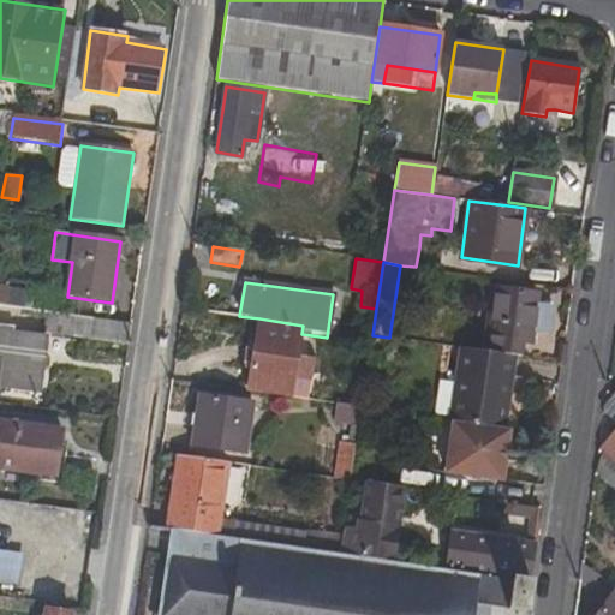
[(501,288),(491,287),(483,336),(491,339),(501,288)]
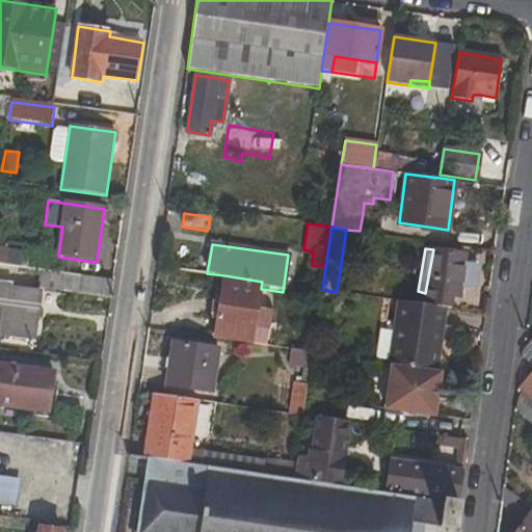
[(425,293),(418,291),(417,304),(447,309),(451,310),(452,297),(459,297),(460,288),(464,264),(464,254),(433,249),(425,293)]
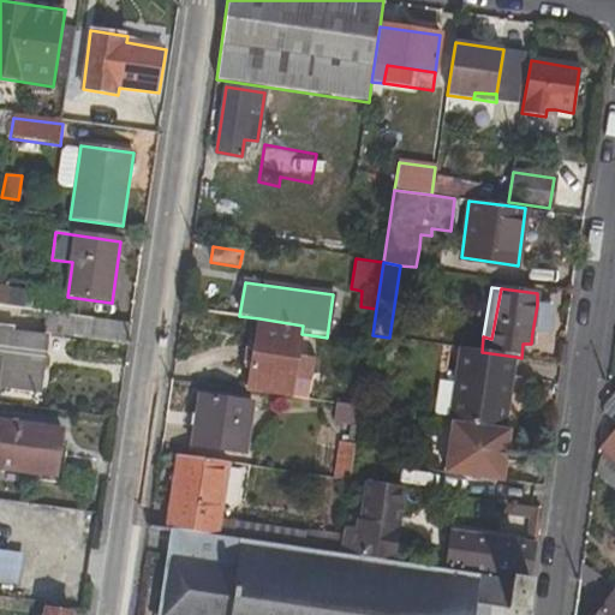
[(548,335),(553,308),(537,305),(532,333),(548,335)]
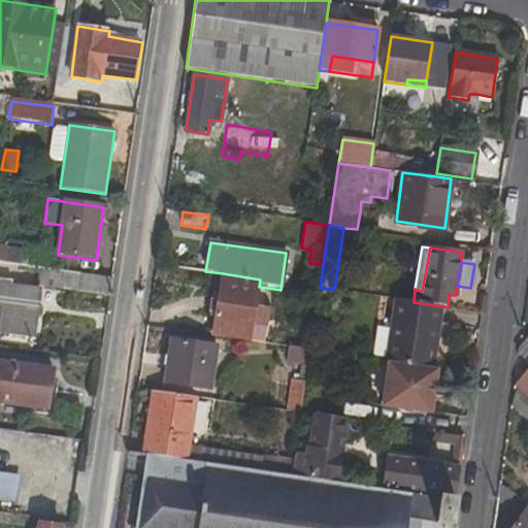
[(112,279),(40,269),(37,287),(40,287),(110,296),(112,279)]
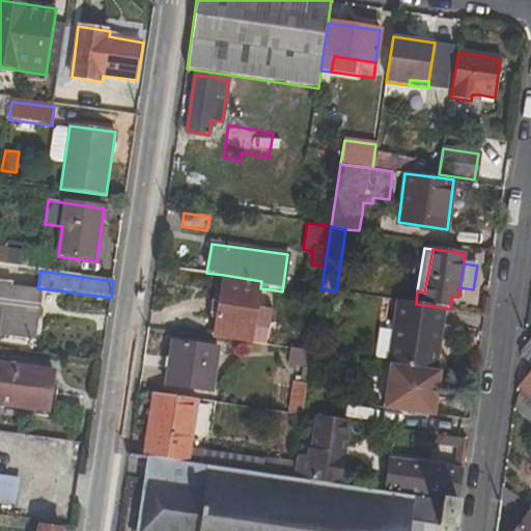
[(211,314),(217,319),(214,338),(251,343),(254,327),(270,328),(272,309),(257,307),(260,288),(261,281),(224,275),(221,297),(213,301),(211,314)]
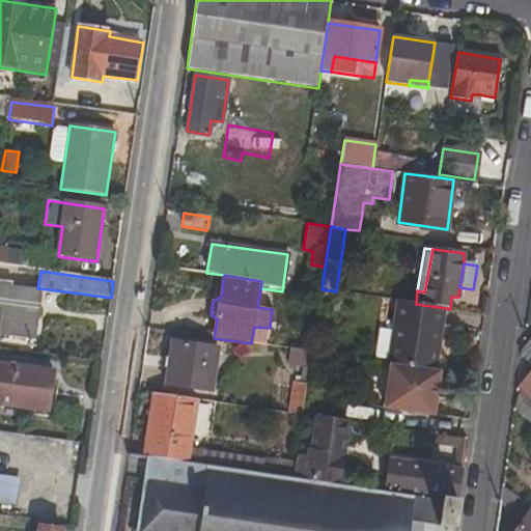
[(0,323),(0,335),(33,341),(40,288),(37,288),(12,285),(12,281),(0,279),(0,307),(2,308),(0,320),(0,323)]
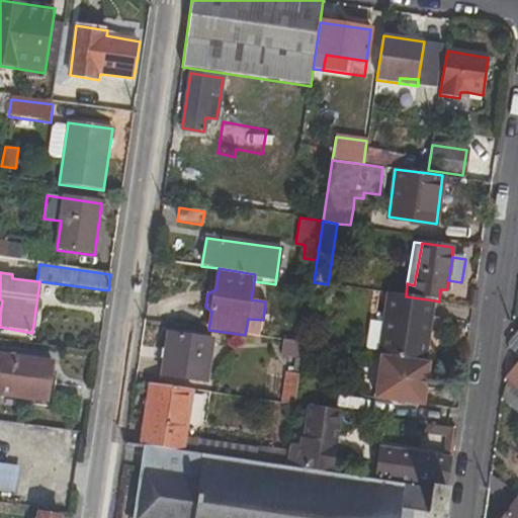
[(384,293),(376,353),(426,360),(435,300),(406,296),(384,293)]
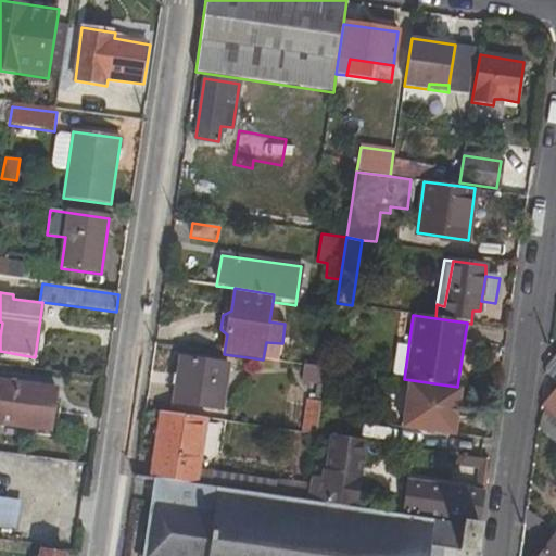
[(222,409),(228,364),(179,357),(172,403),(222,409)]
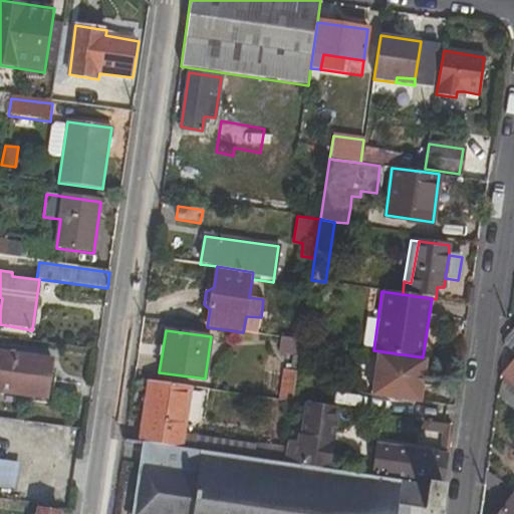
[(280,337),(278,352),(291,354),(293,339),(280,337)]
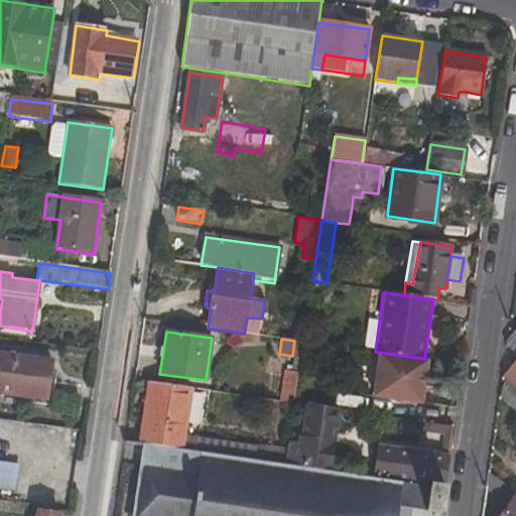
[(280,400),(294,403),(303,342),(294,341),(292,356),(291,372),(284,371),(280,400)]
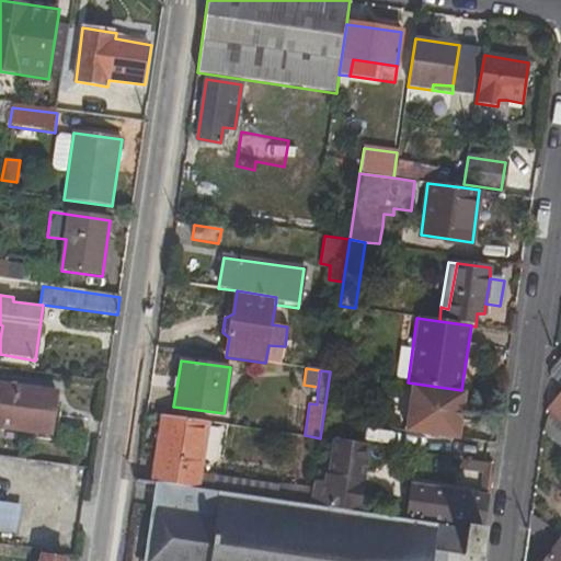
[(0,428),(50,436),(57,392),(0,384),(0,428)]
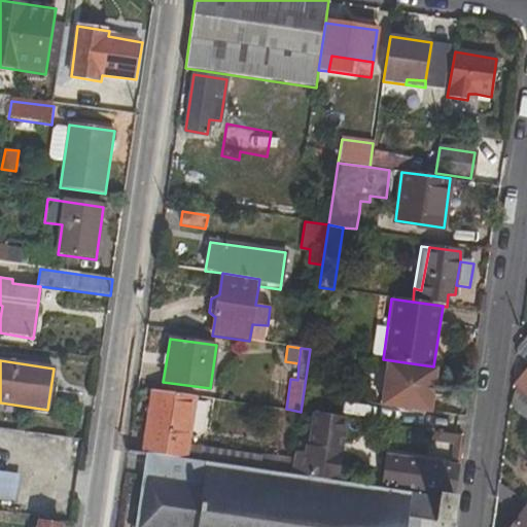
[(526,364),(512,384),(526,396),(526,364)]
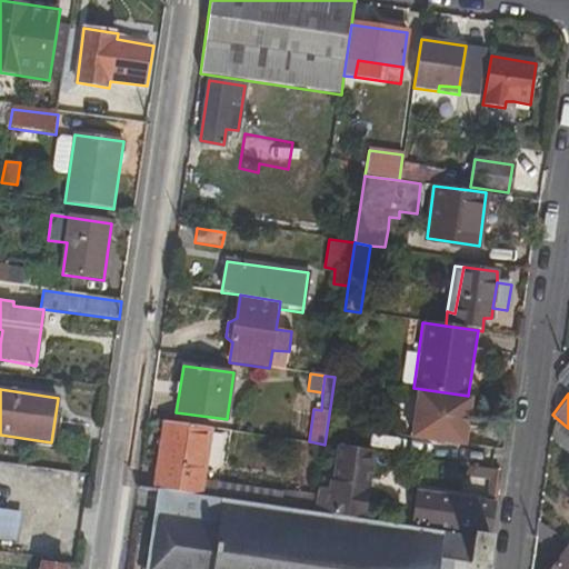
[(477,413),(453,410),(446,462),(476,467),(478,453),(473,451),(477,413)]
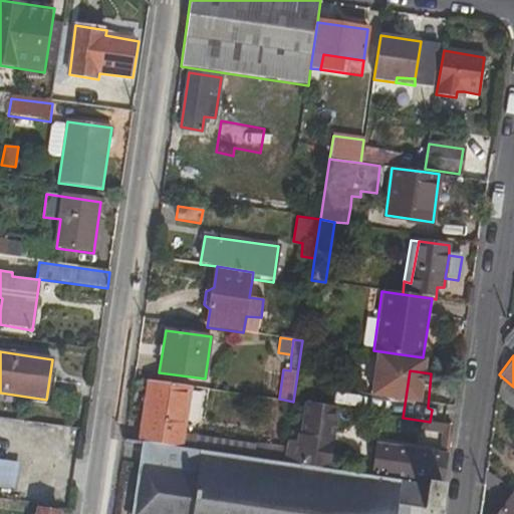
[(497,396),(513,410),(513,387),(499,374),(497,396)]
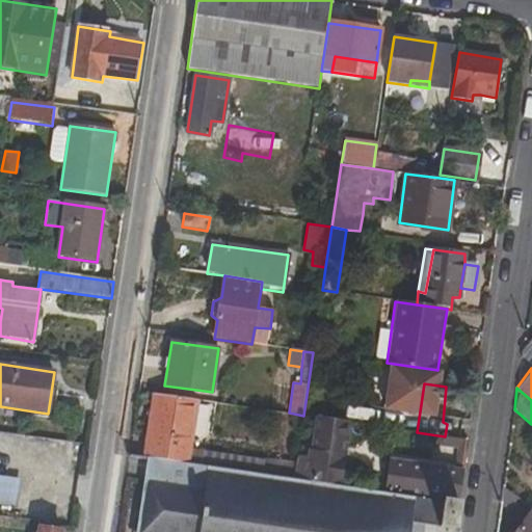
[(153,394),(143,457),(149,458),(263,475),(266,459),(191,449),(198,400),(153,394)]
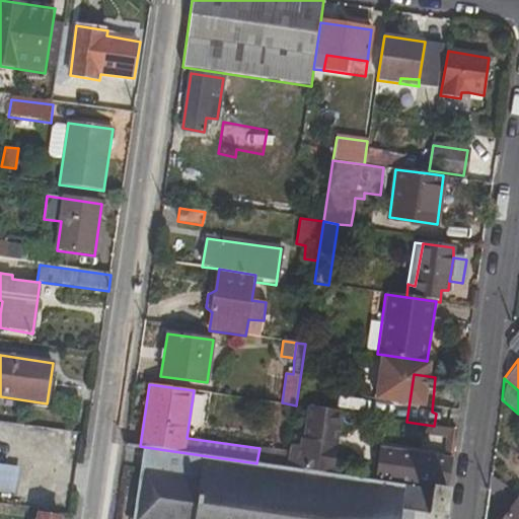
[(301,447),(290,445),(290,452),(286,467),(334,474),(343,413),(308,408),(305,424),(301,447)]
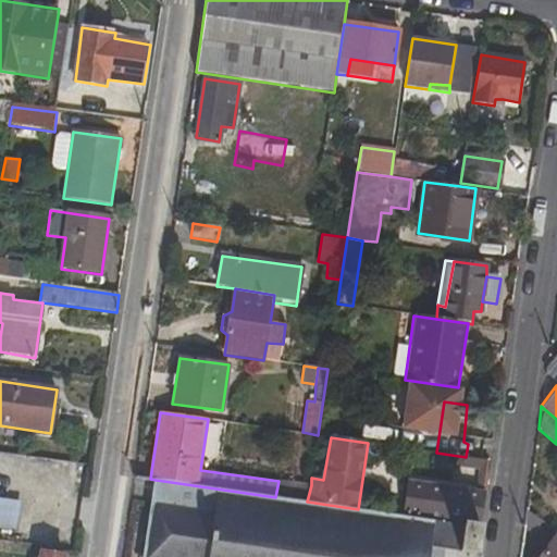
[(399,481),(392,480),(386,514),(480,527),(490,460),(466,457),(436,453),(385,445),(382,471),(400,473),(399,481)]
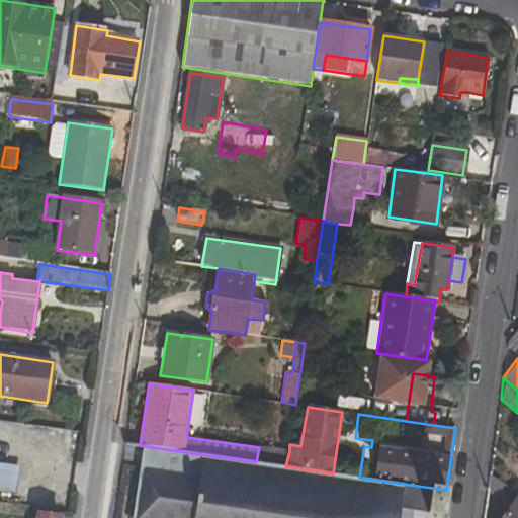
[(397,517),(398,511),(442,517),(446,490),(359,478),(333,473),(285,466),(256,462),(145,446),(133,517),(397,517)]
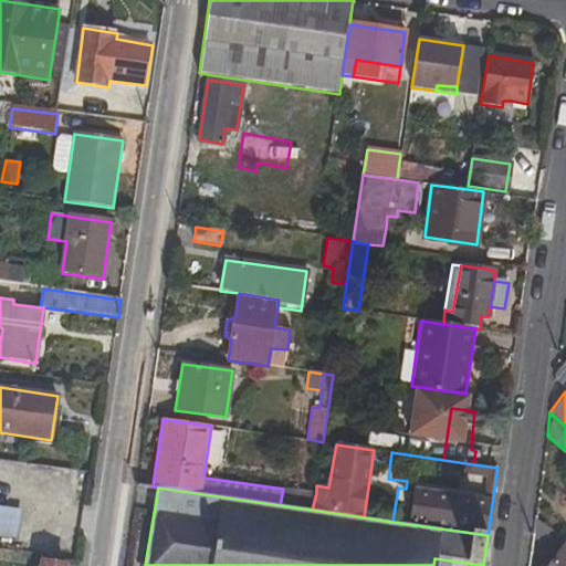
[(316,493),(283,489),(280,505),(312,510),(316,493)]
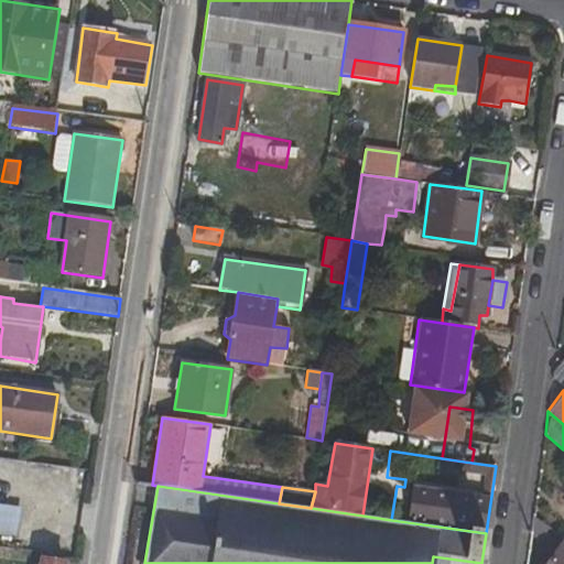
[(0,506),(0,535),(17,539),(21,509),(0,506)]
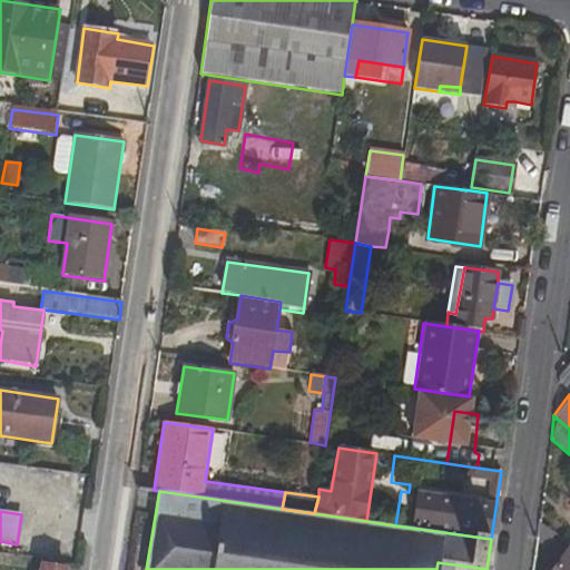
[(569,569),(569,543),(550,569),(569,569)]
